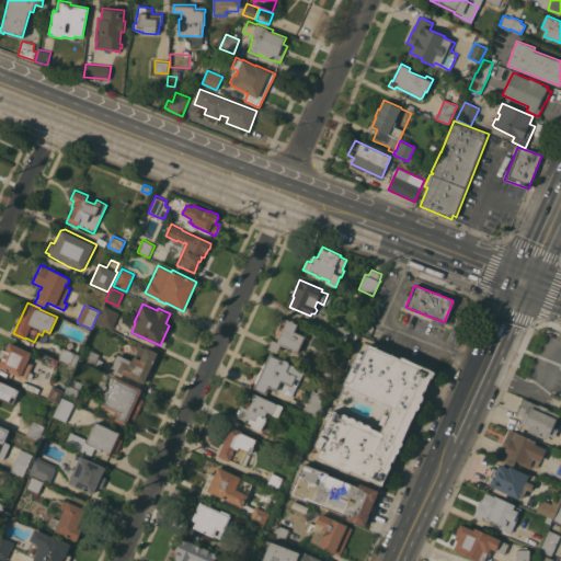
[(96,322),(104,306),(119,312),(112,329),(96,322)]
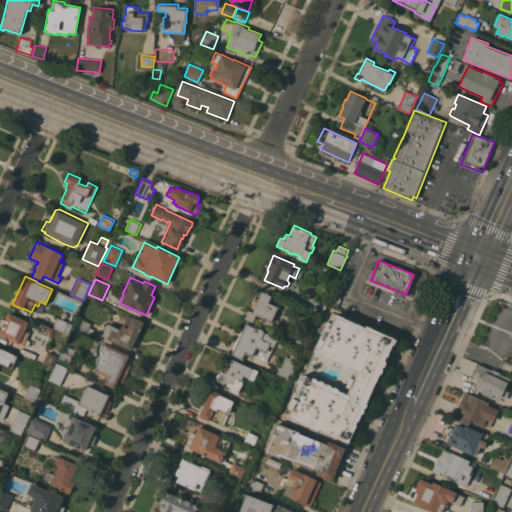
[(253,311),(256,305),(252,303),(254,297),(258,299),(262,291),(266,293),(266,292),(269,293),(268,294),(272,296),(271,297),(272,298),(270,303),(278,307),(271,321),(256,314),(253,321),(245,317),(249,310),(253,311)]
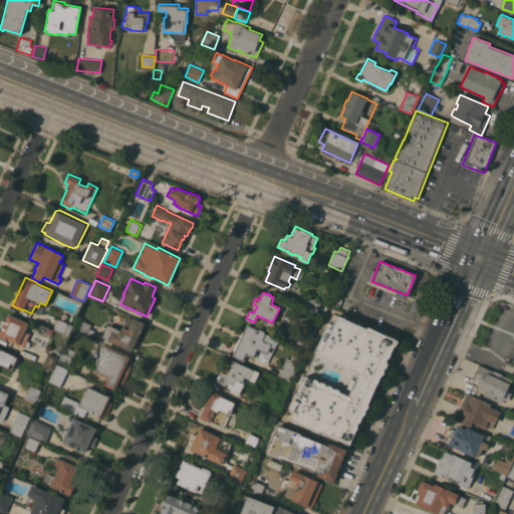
[(341,299),(338,306),(328,302),(331,295),(341,299)]
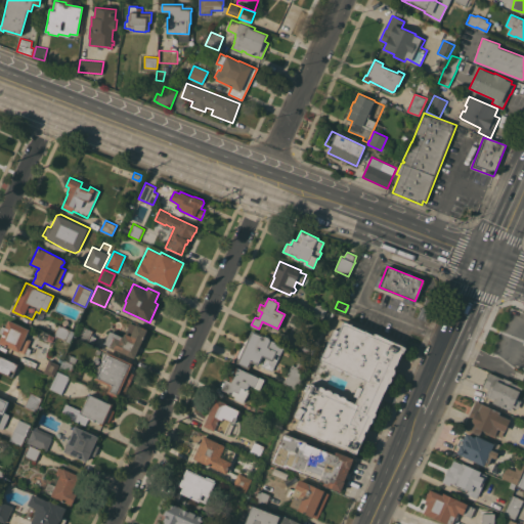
[(332,311),(326,320),(311,313),(316,303),(320,305),(320,304),(328,307),(326,309),(332,311)]
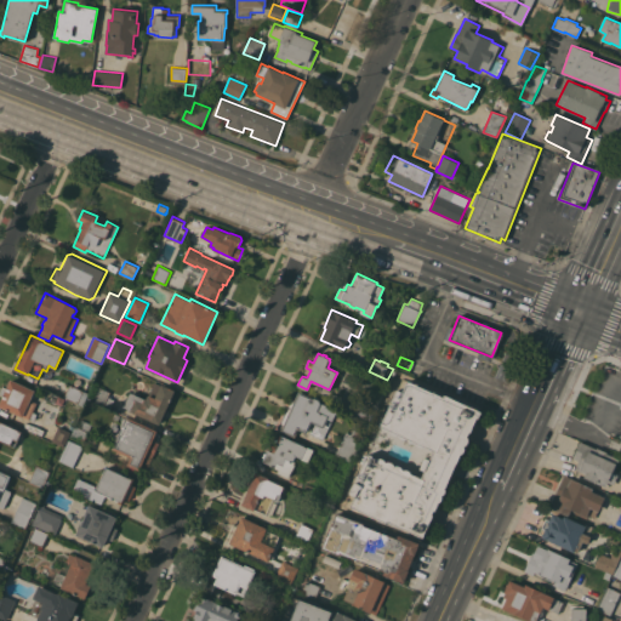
[(35,389),(30,399),(36,403),(33,411),(38,414),(34,420),(30,419),(29,420),(22,416),(0,405),(0,402),(3,396),(0,394),(0,391),(3,386),(6,388),(11,379),(35,389)]
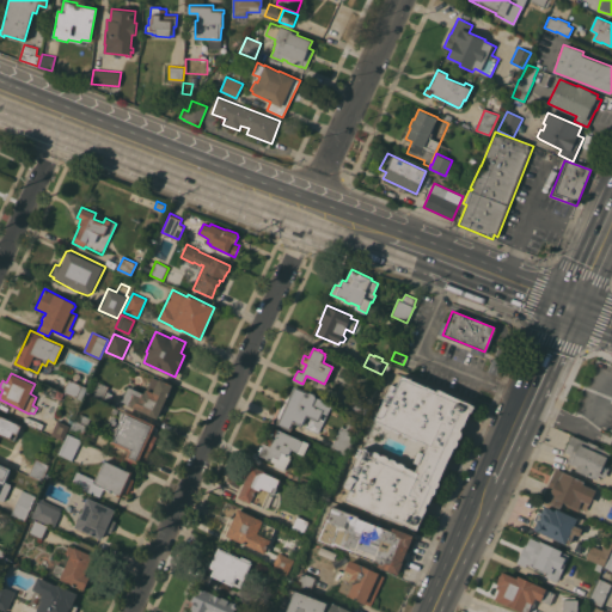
[(438,391),(438,389),(473,405),(472,408),(464,427),(463,426),(460,430),(461,430),(461,433),(461,434),(461,436),(460,438),(459,439),(458,439),(458,441),(458,442),(458,445),(457,446),(456,447),(454,447),(439,481),(439,482),(440,484),(439,485),(438,487),(436,488),(435,488),(436,489),(436,491),(435,493),(434,494),(433,495),(429,503),(428,503),(426,507),(427,507),(417,530),(381,513),(380,515),(347,500),(346,501),(340,499),(350,475),(352,476),(355,469),(354,469),(363,447),(373,452),(374,451),(375,451),(378,452),(379,453),(380,454),(380,456),(384,454),(385,456),(387,457),(389,458),(389,459),(391,459),(392,459),(395,459),(396,460),(397,461),(398,463),(399,463),(401,463),(403,463),(404,464),(405,465),(405,466),(416,471),(418,464),(415,461),(420,451),(424,453),(428,444),(418,440),(417,440),(416,440),(414,440),(412,439),(411,438),(410,436),(408,436),(405,435),(403,434),(402,432),(398,432),(396,432),(395,430),(395,429),(393,428),(392,428),(391,429),(387,428),(386,426),(385,424),(375,420),(385,398),(386,399),(389,395),(387,393),(391,384),(392,385),(392,384),(392,381),(397,373),(401,374),(402,375),(438,391)]
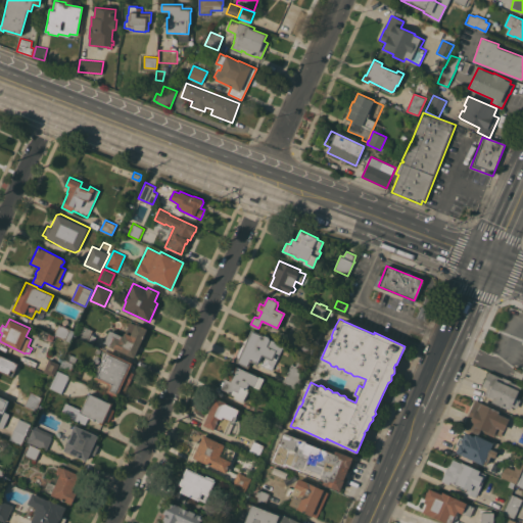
[(134,358),(109,346),(109,345),(104,342),(110,330),(122,335),(124,336),(125,332),(130,322),(136,324),(136,323),(147,328),(134,358)]
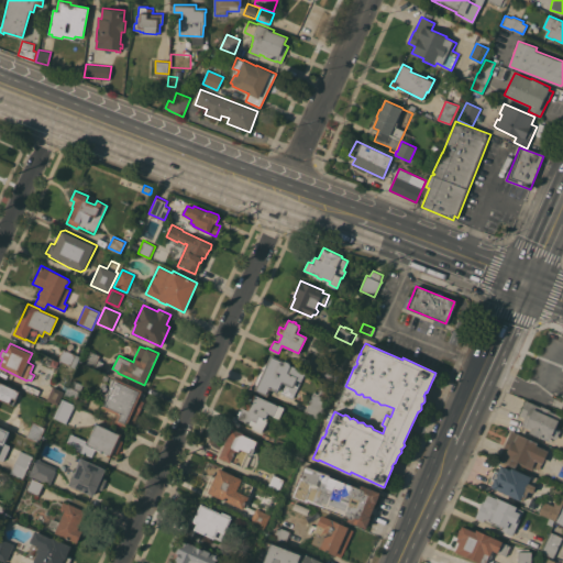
[(63,349),(80,356),(75,367),(70,365),(58,360),(63,349)]
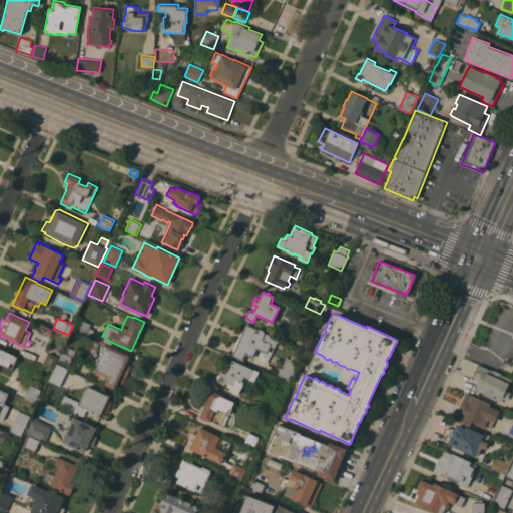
[(86,335),(74,330),(80,319),(91,324),(86,335)]
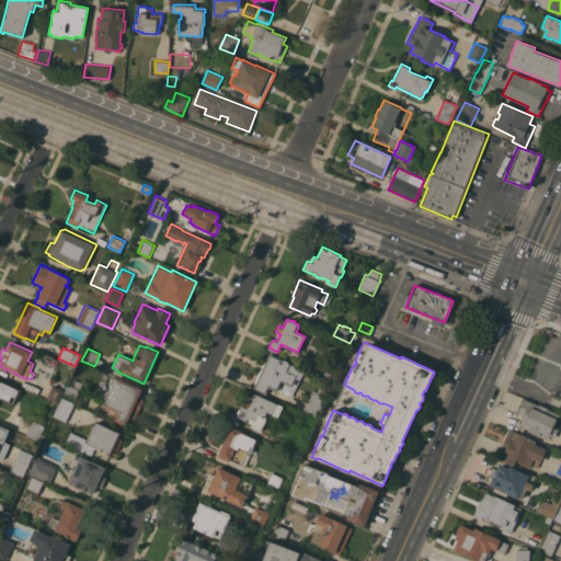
[(283,359),(285,358),(289,361),(292,364),(304,370),(292,397),(279,391),(284,382),(283,381),(279,389),(278,388),(277,391),(270,388),(266,395),(249,387),(262,358),(266,361),(271,353),(283,359)]
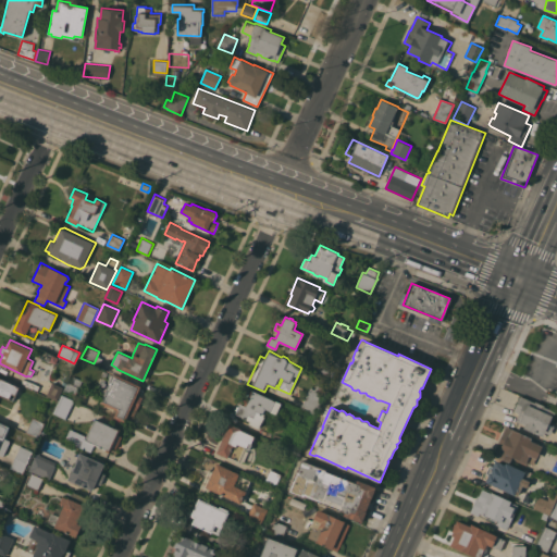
[(316,370),(321,358),(327,360),(330,356),(335,358),(331,368),(335,370),(332,376),(327,374),(327,375),(316,370)]
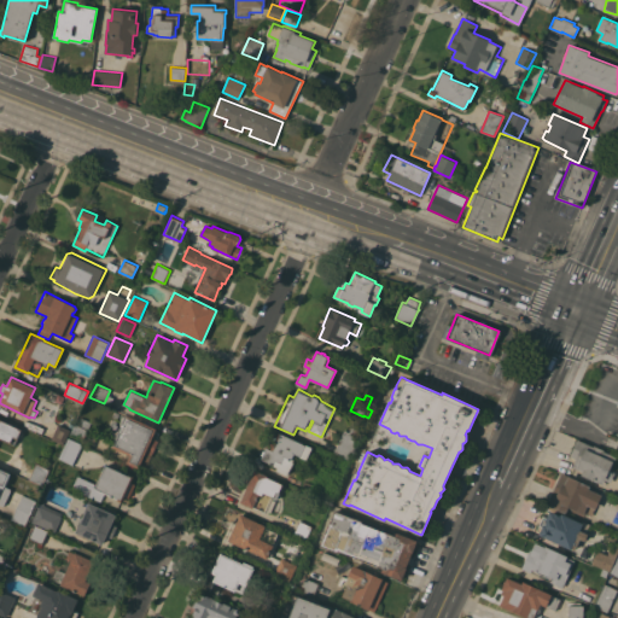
[(127,414),(157,429),(152,438),(158,441),(152,453),(152,454),(145,471),(127,462),(130,455),(111,447),(127,414)]
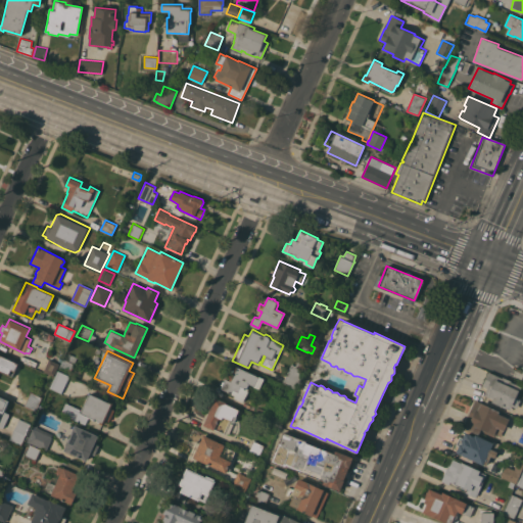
[(69,373),(59,368),(66,351),(78,357),(69,373)]
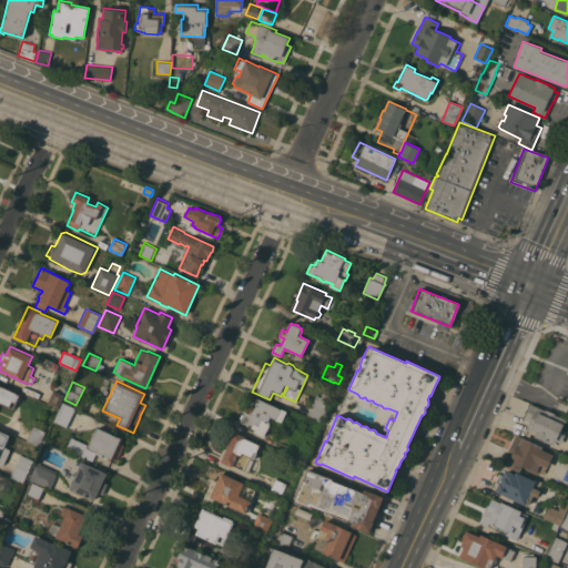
[(0,385),(20,395),(16,403),(17,404),(13,409),(0,403),(0,385)]
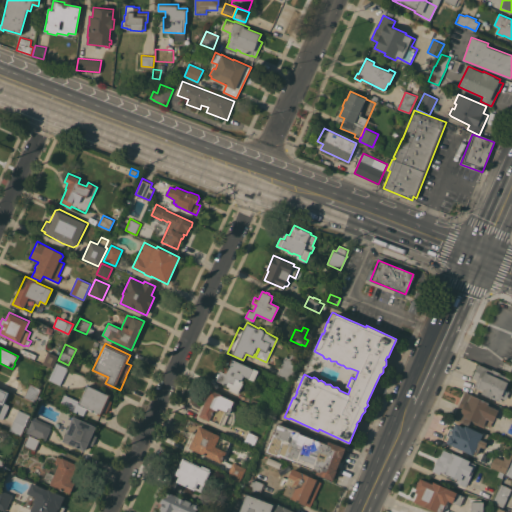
[(58,356),(52,368),(43,363),(48,351),(58,356)]
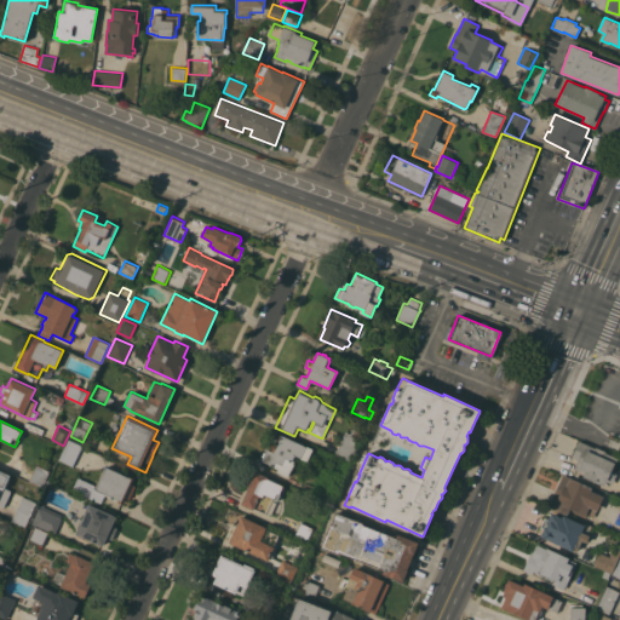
[(345,431),(350,434),(352,429),(363,434),(361,438),(351,460),(336,453),(345,431)]
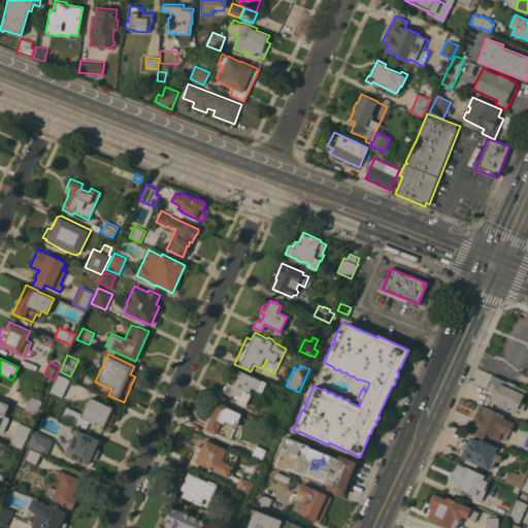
[(261,381),(261,380),(267,382),(262,393),(256,390),(257,389),(252,387),(250,392),(252,393),(245,406),(236,401),(237,399),(233,397),(234,397),(223,392),(230,377),(233,380),(234,375),(233,374),(234,371),(236,372),(238,369),(261,381)]
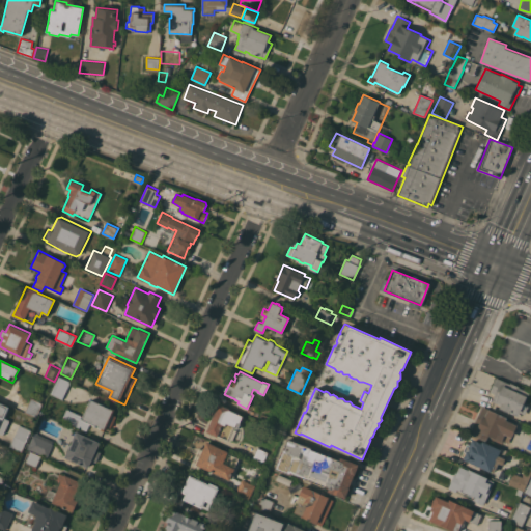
[(71,381),(62,399),(51,394),(59,376),(71,381)]
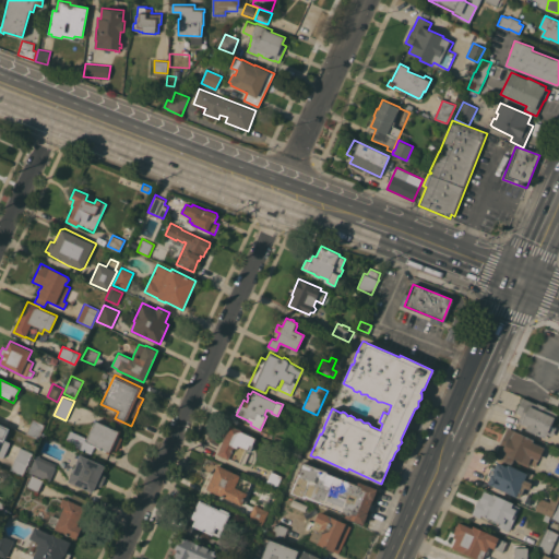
[(515,413),(523,397),(536,403),(547,407),(546,408),(558,413),(552,425),(556,427),(552,436),(547,433),(545,438),(523,428),(524,425),(518,421),(521,415),(515,413)]
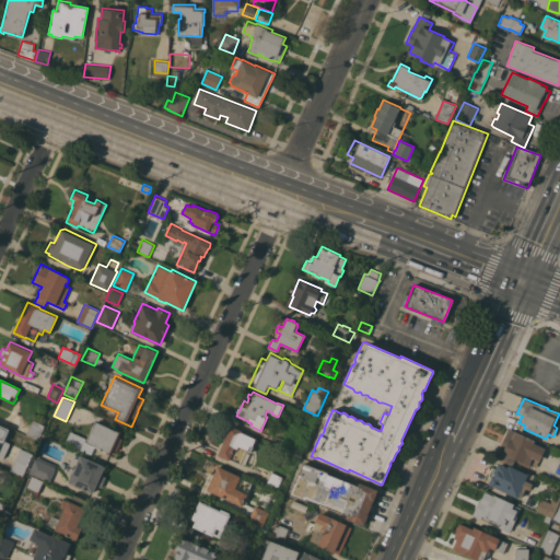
[(45,424),(38,440),(26,434),(33,419),(45,424)]
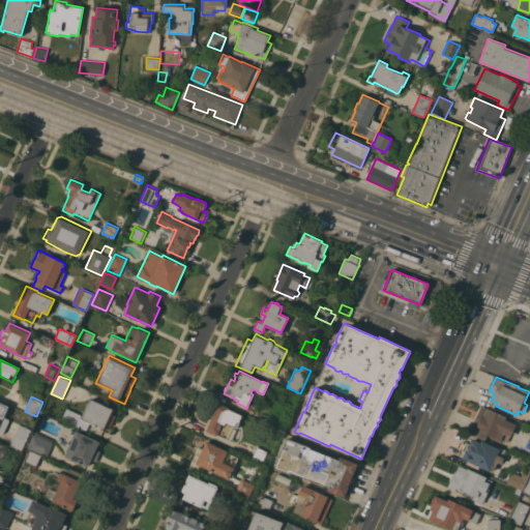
[(111,407),(111,406),(115,408),(112,413),(116,415),(111,427),(107,425),(105,431),(100,429),(100,428),(90,422),(87,430),(62,418),(66,408),(82,415),(81,417),(82,418),(90,398),(111,407)]
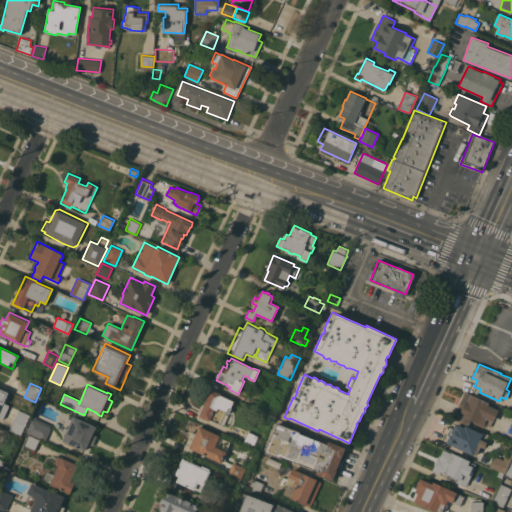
[(0,387),(9,392),(8,394),(4,403),(9,405),(3,419),(0,417),(0,387)]
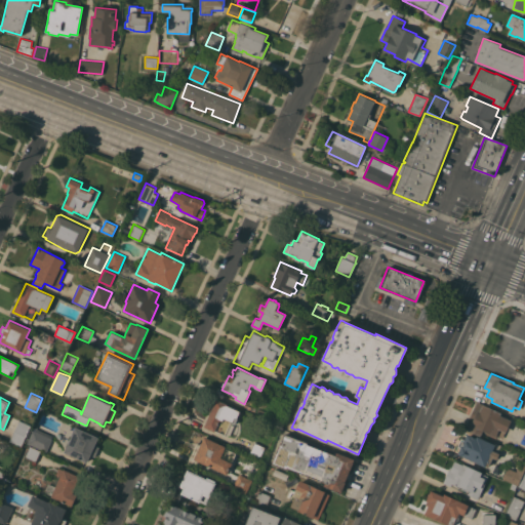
[(216,399),(228,404),(227,405),(240,411),(237,418),(238,418),(235,425),(232,423),(232,422),(230,421),(224,434),(215,431),(214,432),(204,427),(216,399)]
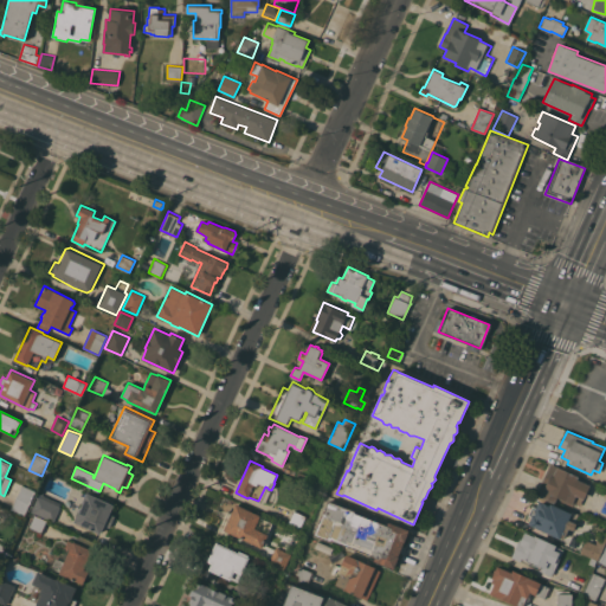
[(317,462),(328,466),(321,483),(310,478),(317,462)]
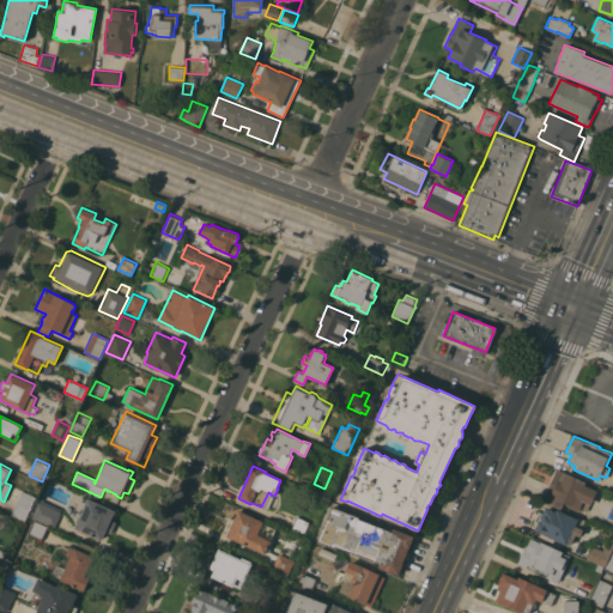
[(586,481),(584,485),(598,491),(590,504),(587,511),(582,509),(581,513),(568,507),(568,505),(564,503),(560,509),(542,501),(557,469),(586,481)]
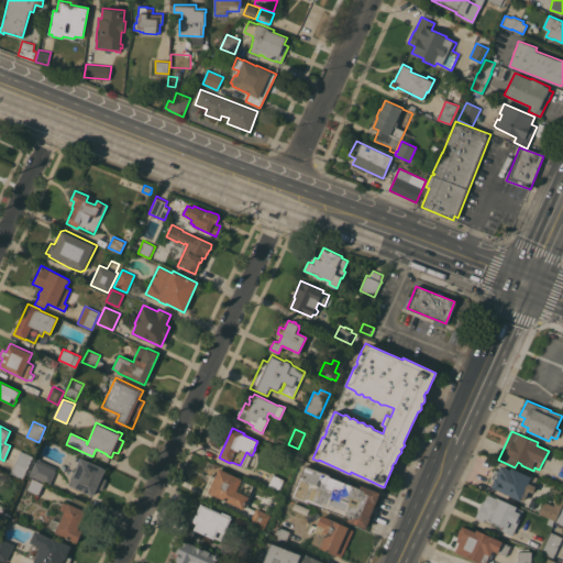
[(33,456),(22,481),(10,475),(21,451),(33,456)]
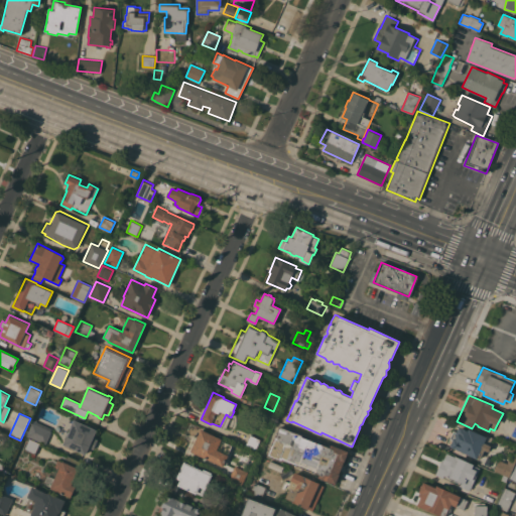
[(45,444),(26,435),(33,419),(51,427),(50,430),(51,431),(45,444)]
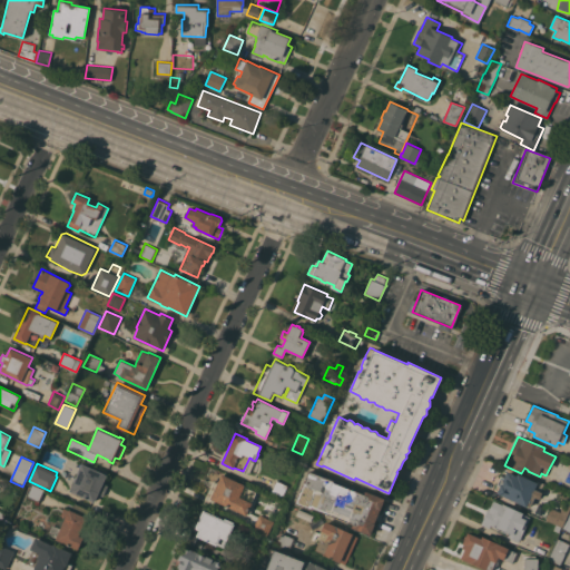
[(74,481),(75,478),(76,478),(80,468),(80,467),(81,464),(82,464),(82,463),(107,474),(102,483),(108,485),(102,495),(98,493),(95,502),(70,491),(74,481)]
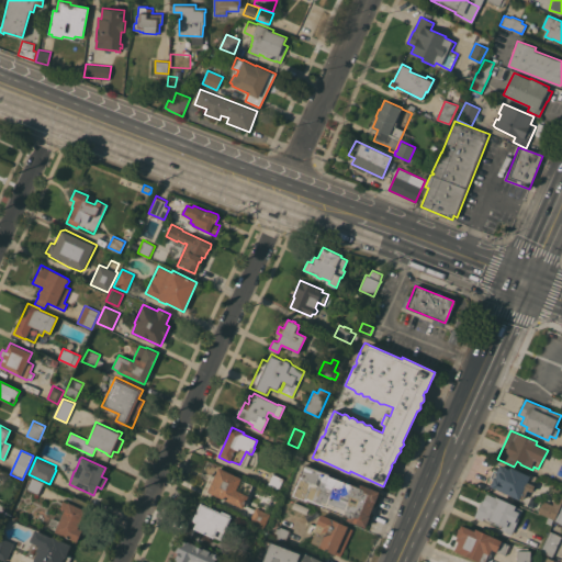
[(509,469),(510,467),(530,476),(527,482),(535,485),(531,492),(528,490),(523,499),(520,498),(519,499),(490,486),(493,480),(490,478),(494,469),(497,470),(501,463),(509,469)]
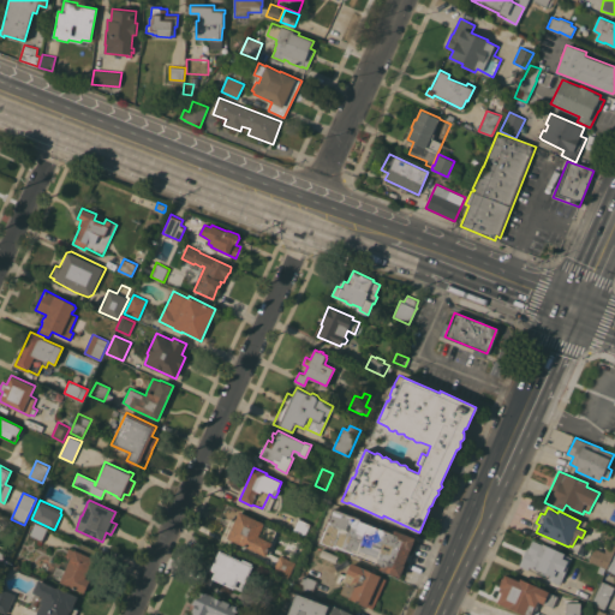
[(323,531),(324,531),(328,520),(329,520),(334,508),(360,519),(360,520),(394,533),(395,530),(416,538),(411,550),(410,550),(405,565),(400,577),(380,569),(381,565),(336,548),(335,549),(318,543),(323,531)]
